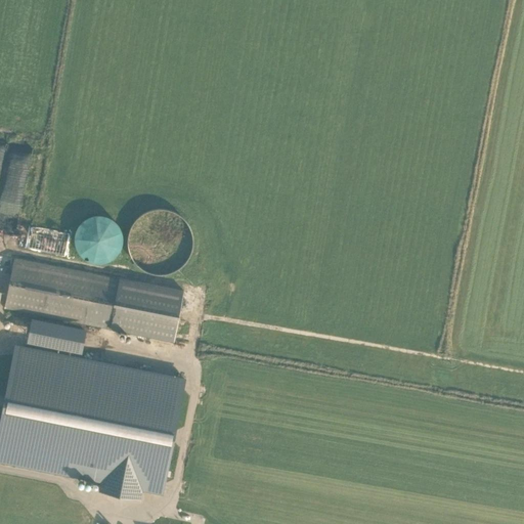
[(0,197),(12,148),(0,145),(0,197)]
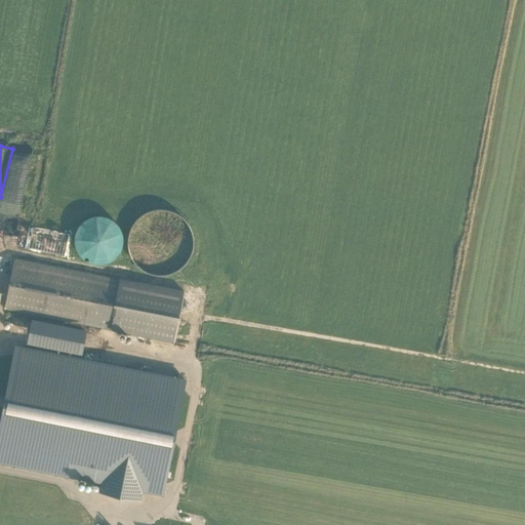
[(92,263),(98,264),(105,263),(111,260),(116,256),(120,251),(122,245),(123,239),(122,233),(120,227),(116,221),(111,218),(105,215),(98,215),(92,215),(86,218),(81,221),(78,227),(75,233),(75,239),(75,245),(78,251),(81,256),(86,260),(92,263)]
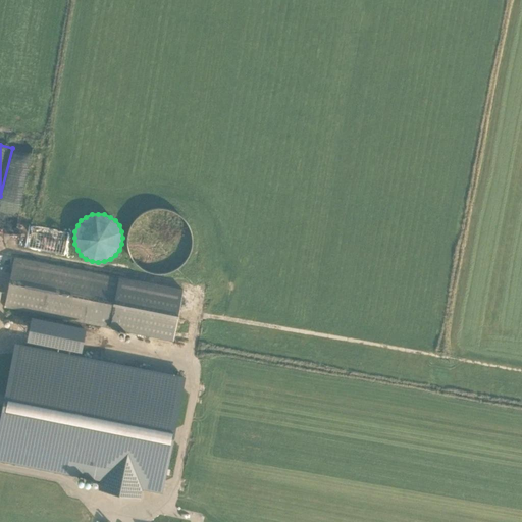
[(68,232),(30,224),(25,245),(64,253),(68,232)]
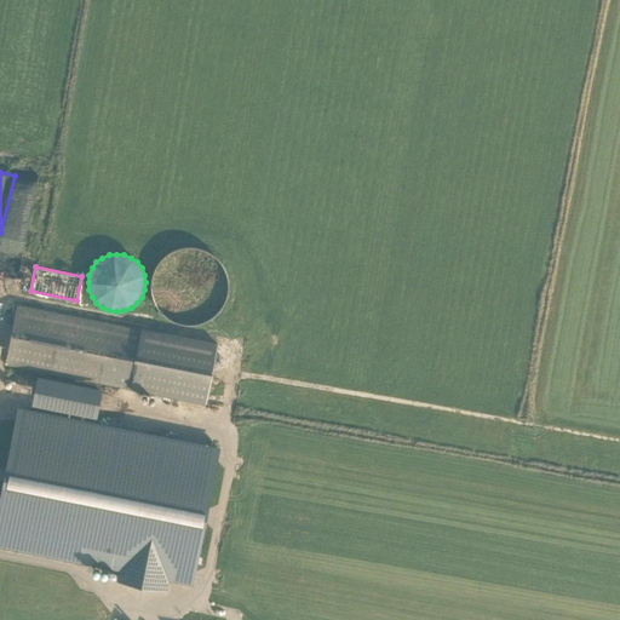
[(217,345),(17,304),(9,348),(0,345),(0,363),(6,365),(6,362),(132,389),(206,403),(217,345)]
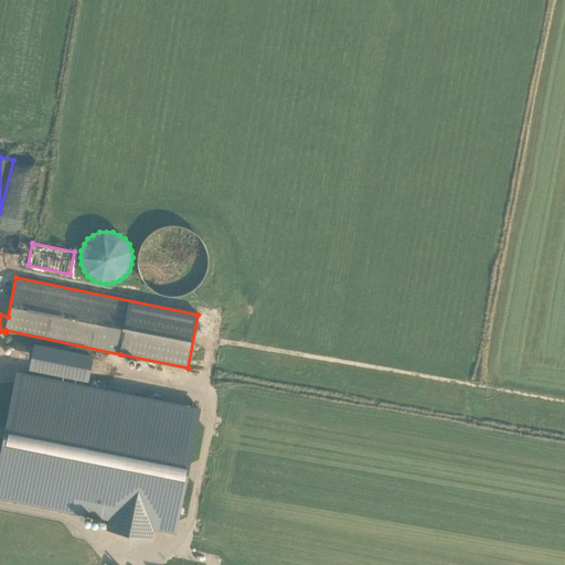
[(34,345),(29,371),(87,383),(93,358),(34,345)]
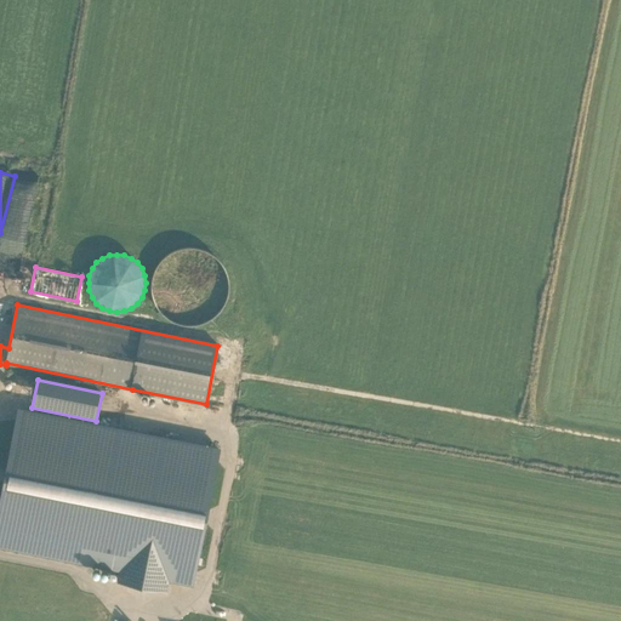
[(18,410),(0,501),(0,543),(121,568),(119,581),(166,590),(169,577),(193,582),(220,450),(18,410)]
